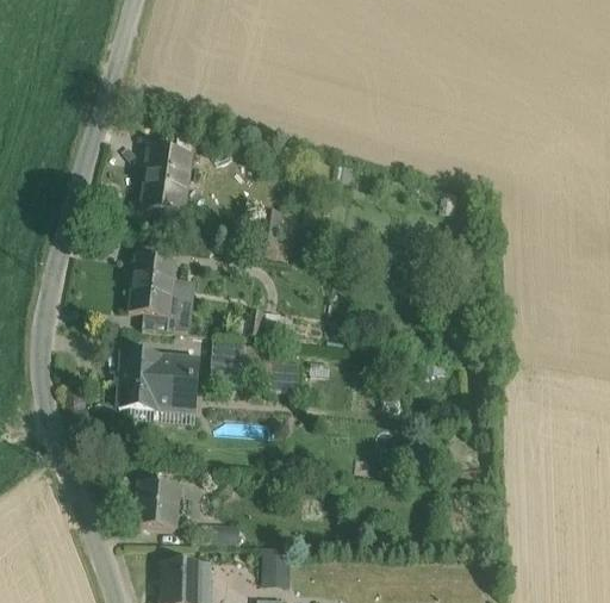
[(192,153),(149,147),(141,207),(184,213),(192,153)]
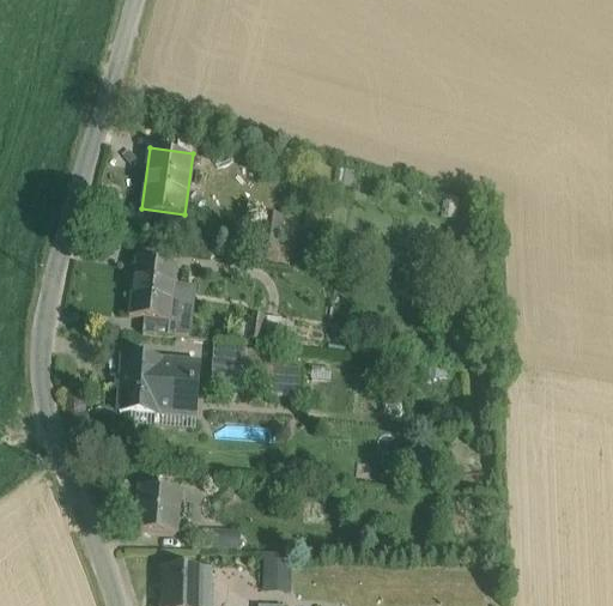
[(283,212),(265,210),(260,243),(278,246),(278,244),(283,212)]
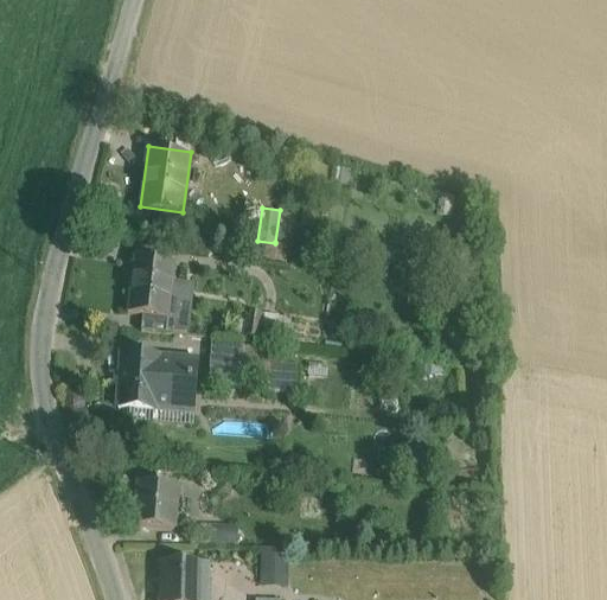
[(176,260),(134,255),(127,310),(144,312),(167,313),(166,330),(186,331),(192,281),(173,278),(176,260)]
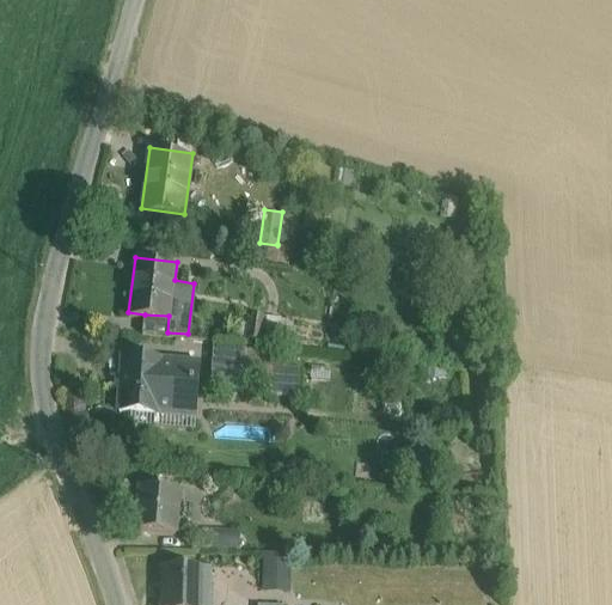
[(267,312),(250,310),(248,319),(246,334),(250,335),(263,336),(267,312)]
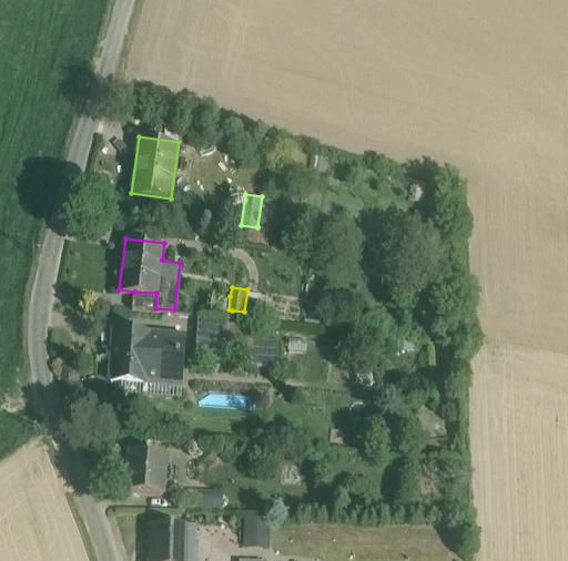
[(259,292),(247,289),(244,312),(255,313),(259,292)]
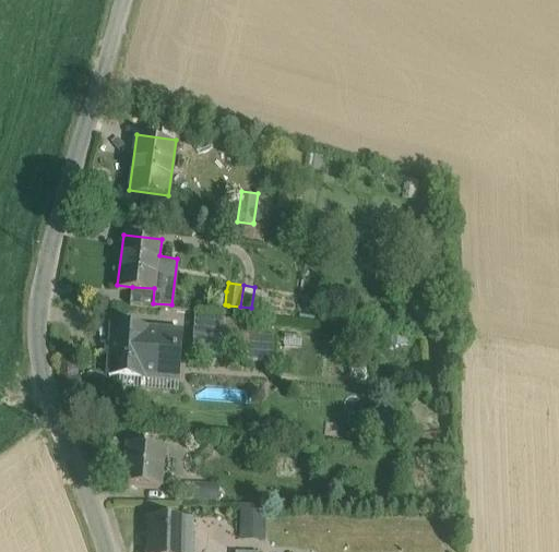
[(154,288),(132,287),(130,301),(153,303),(154,288)]
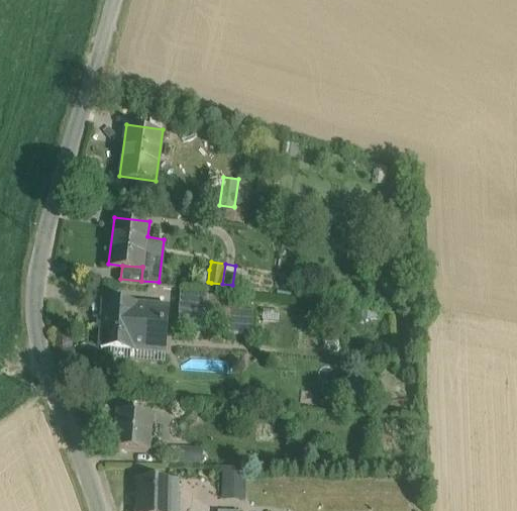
[(247,267),(235,266),(232,285),(244,286),(247,267)]
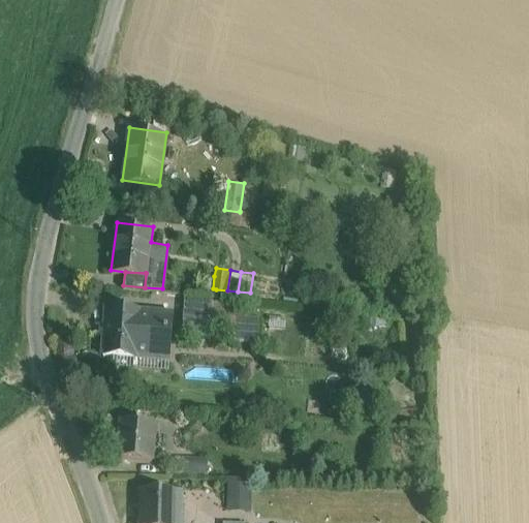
[(214,276),(207,275),(204,290),(216,293),(216,289),(213,288),(214,276)]
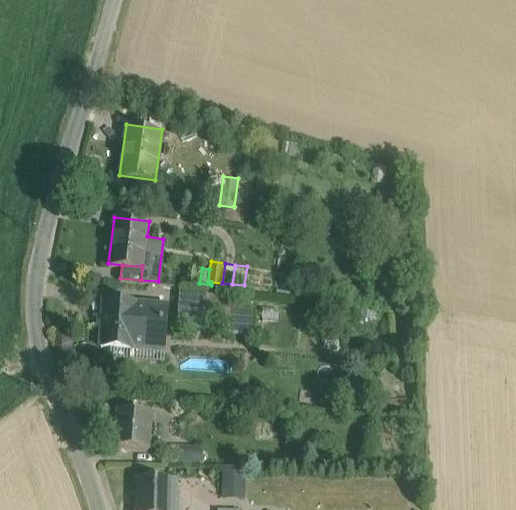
[(227,292),(206,290),(205,302),(225,304),(227,292)]
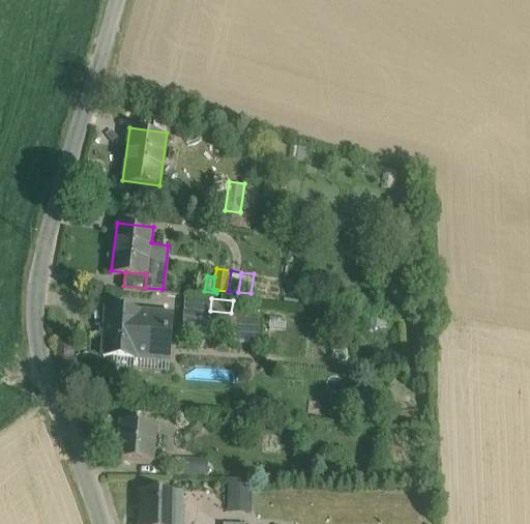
[(255,301),(233,300),(231,313),(252,314),(255,301)]
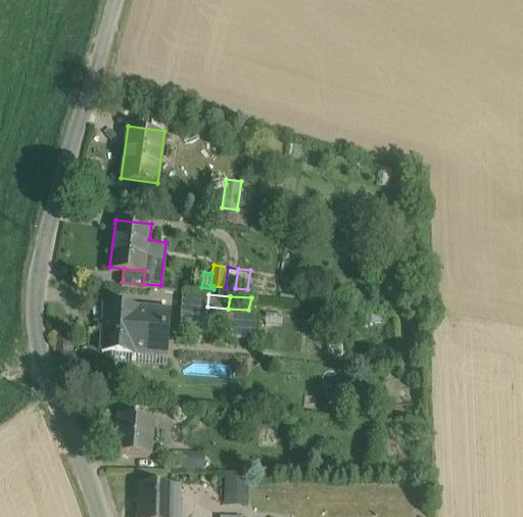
[(138,304),(105,301),(102,347),(135,349),(137,321),(138,304)]
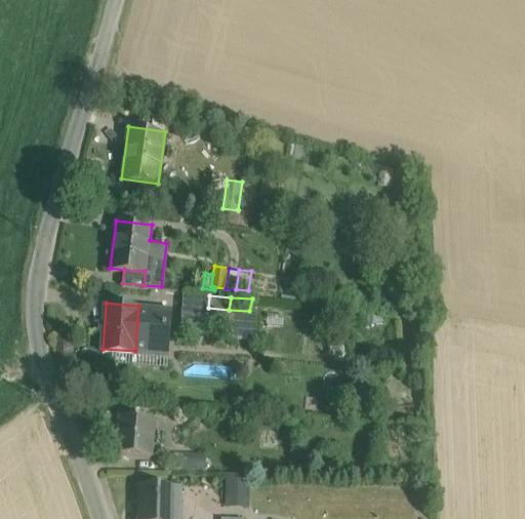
[(152,307),(138,306),(137,322),(151,323),(152,307)]
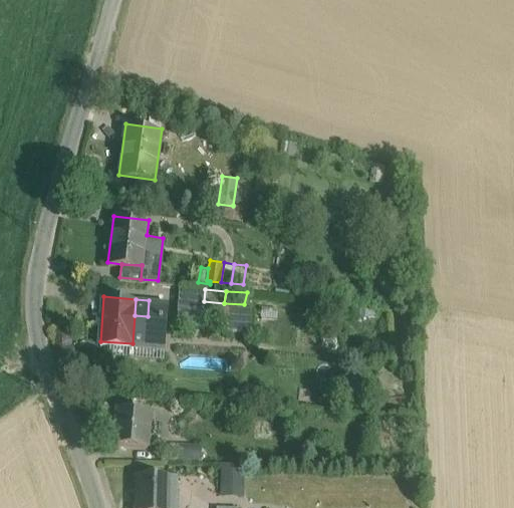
[(151,408),(117,405),(114,442),(148,445),(151,408)]
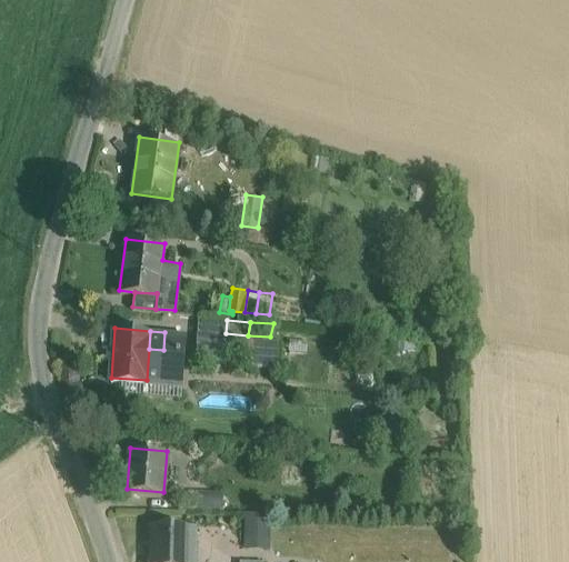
[(205,490),(181,490),(180,505),(205,505),(205,490)]
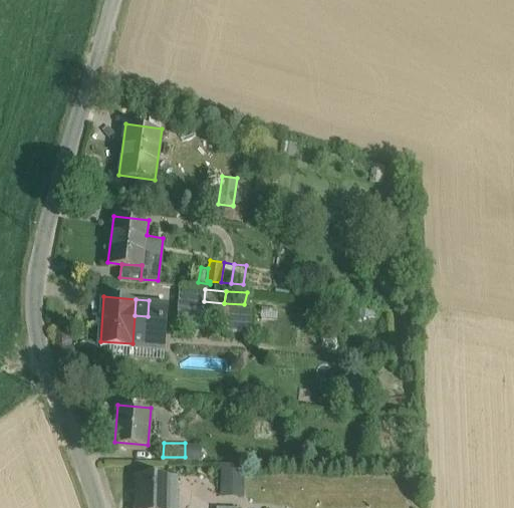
[(201,443),(185,443),(185,457),(200,458),(201,443)]
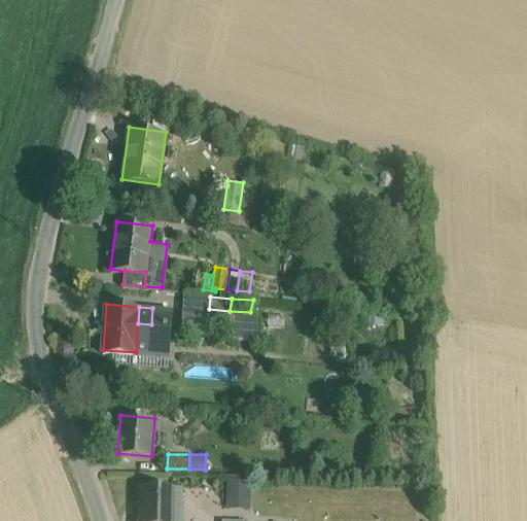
[(214,455),(206,454),(205,470),(205,471),(214,471),(214,455)]
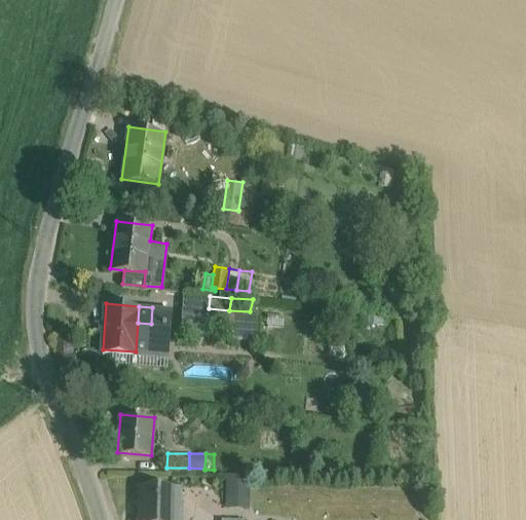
[(252,472),(225,472),(225,483),(252,484),(252,472)]
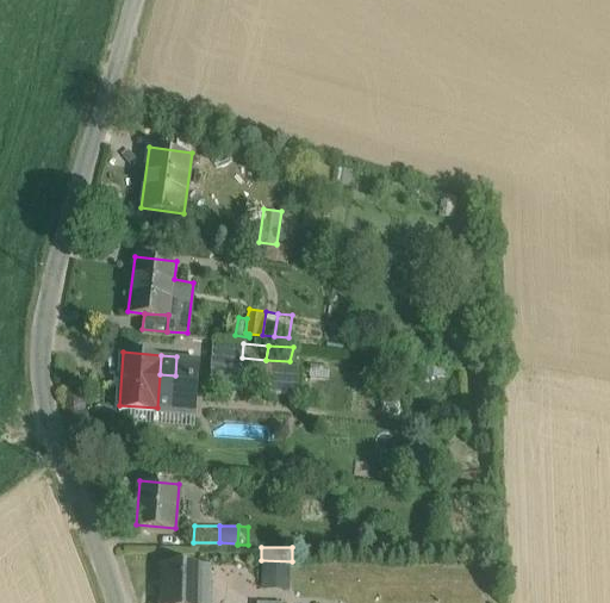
[(210,602),(211,564),(162,563),(161,602),(210,602)]
